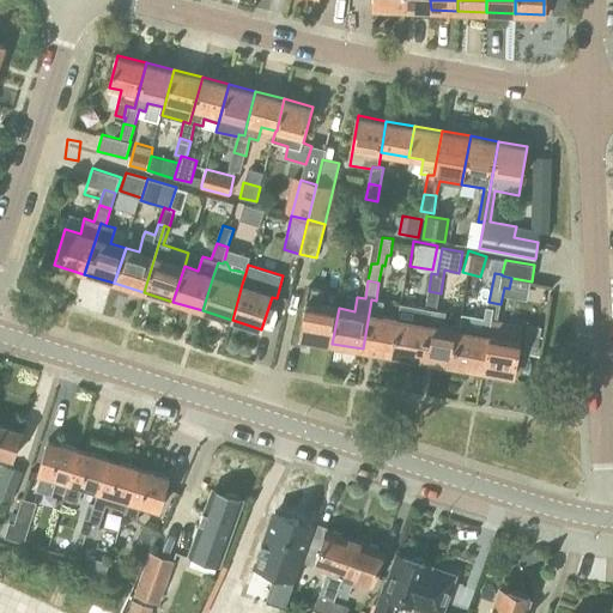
[(332,344),(339,308),(321,304),(323,289),(309,286),(305,302),(308,302),(301,338),(332,344)]
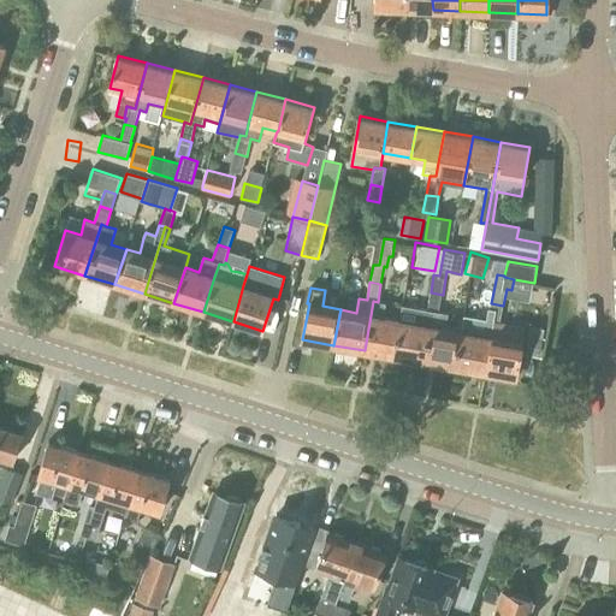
[(401,320),(395,356),(426,362),(434,311),(439,312),(443,295),(431,292),(427,309),(403,306),(401,320)]
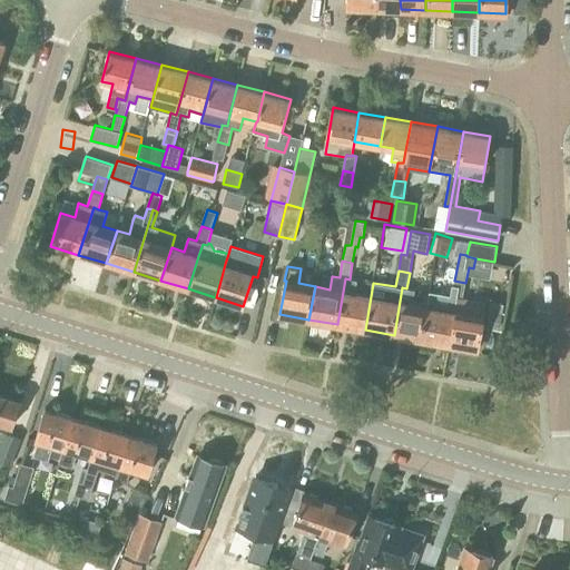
[(337,324),(365,330),(371,296),(356,294),(359,281),(350,279),(345,278),(343,292),(337,324)]
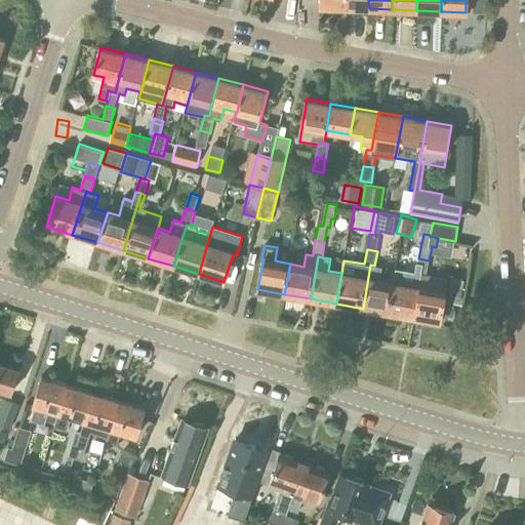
[(427,276),(429,260),(418,258),(416,274),(422,275),(427,276)]
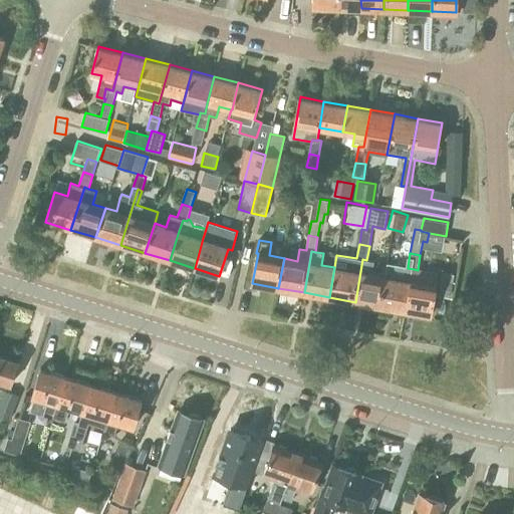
[(374,261),(366,260),(362,259),(355,302),(380,306),(386,277),(372,274),(374,261)]
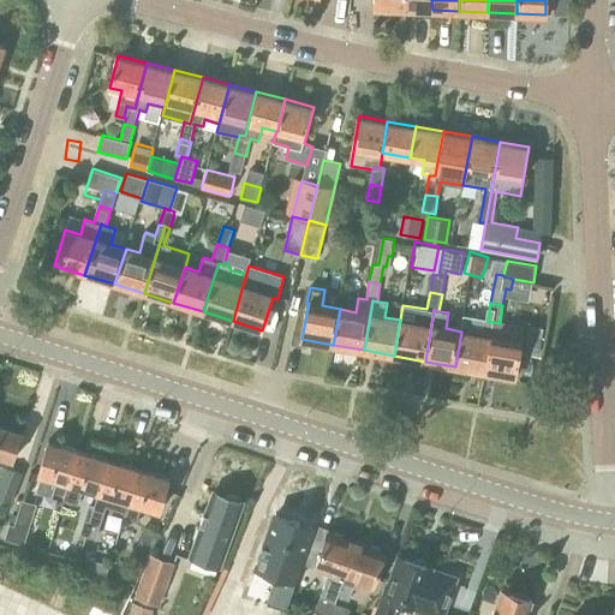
[(461,332),(455,366),(485,372),(495,322),(488,321),(464,316),(461,332)]
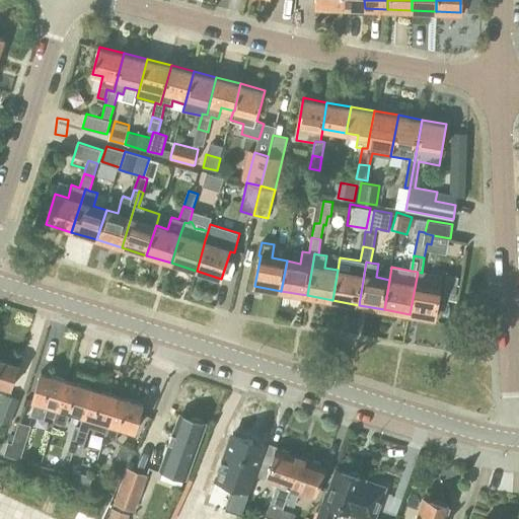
[(435,318),(443,276),(422,273),(418,272),(410,314),(435,318)]
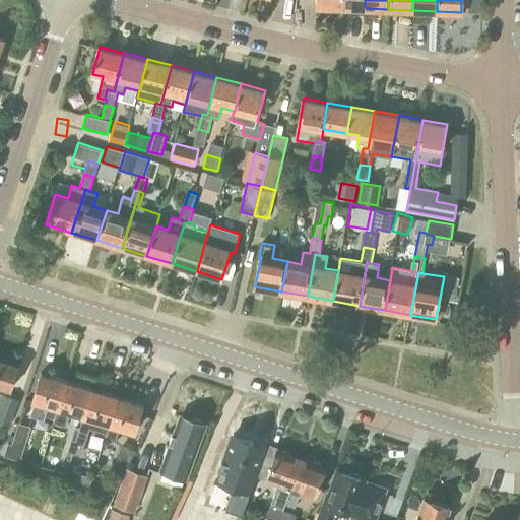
[(0,360),(0,386),(11,390),(19,367),(0,360)]
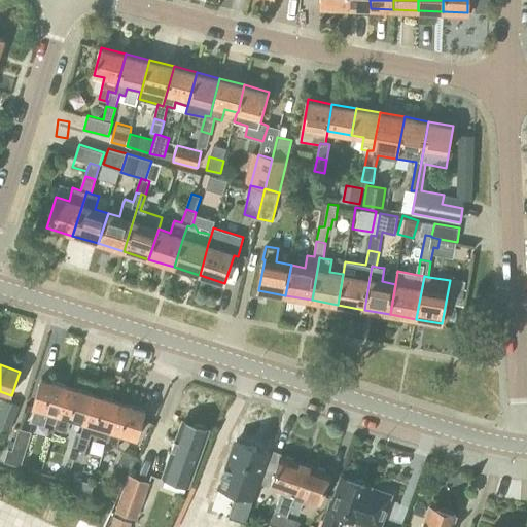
[(49,412),(60,415),(68,387),(42,379),(34,408),(36,408),(32,421),(45,425),(49,412)]
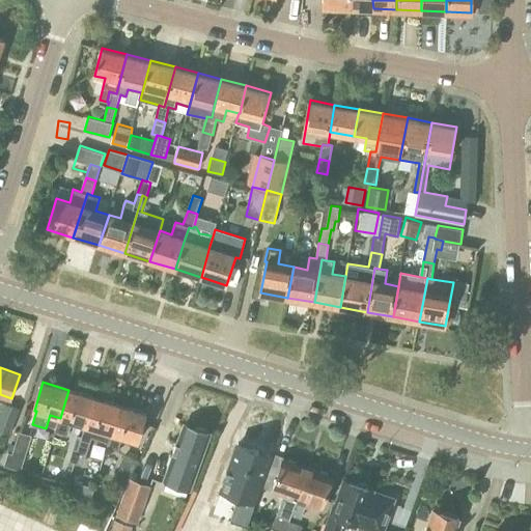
[(86,426),(94,397),(68,390),(60,418),(56,432),(66,436),(71,421),(86,426)]
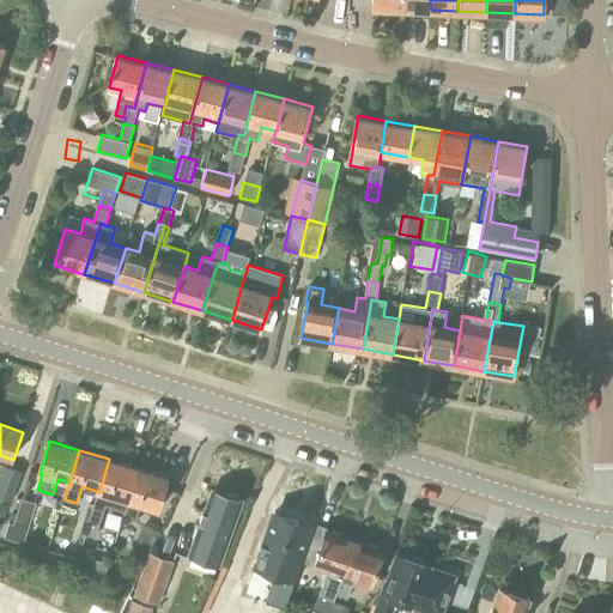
[(128,501),(139,468),(109,459),(99,492),(95,505),(90,504),(85,520),(99,525),(105,505),(125,511),(128,501)]
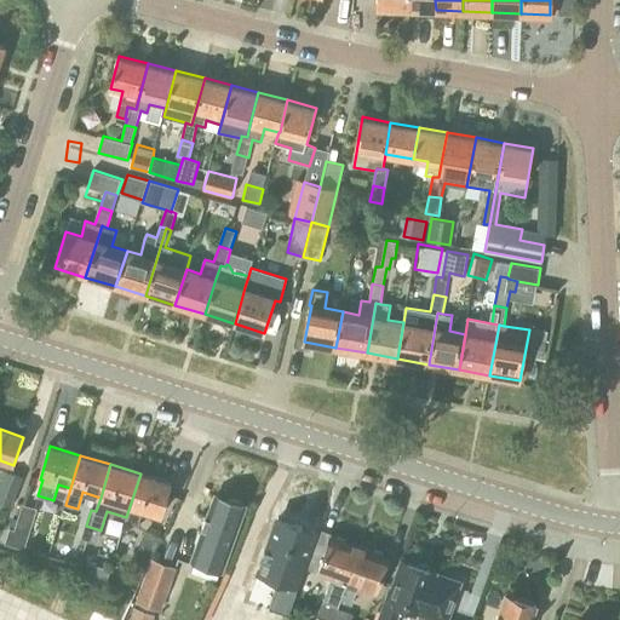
[(0,503),(11,509),(23,478),(15,476),(7,472),(0,489),(0,503)]
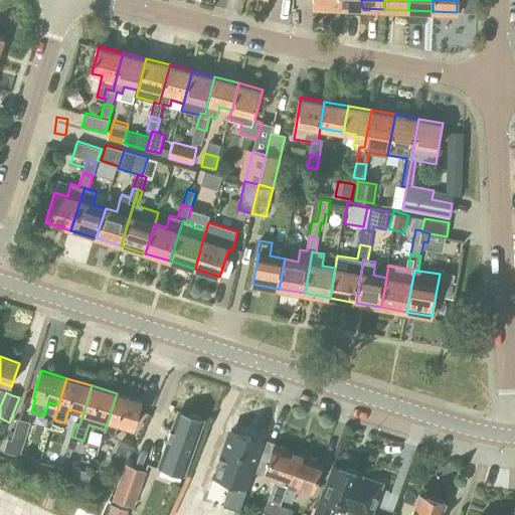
[(105,430),(105,433),(116,436),(119,423),(134,428),(143,400),(117,393),(108,420),(105,430)]
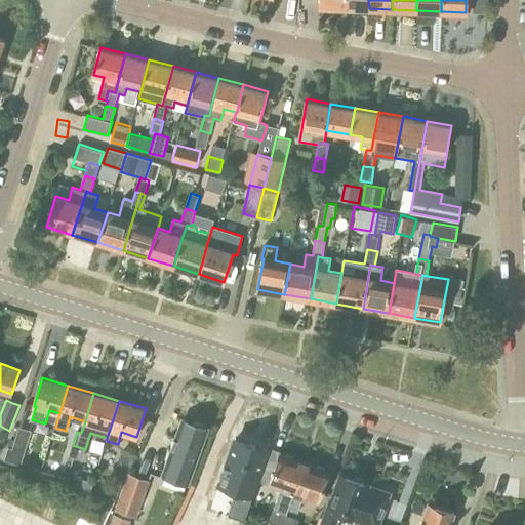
[(165,476),(170,478),(189,484),(190,484),(208,430),(183,421),(176,441),(174,440),(171,450),(173,450),(165,476)]
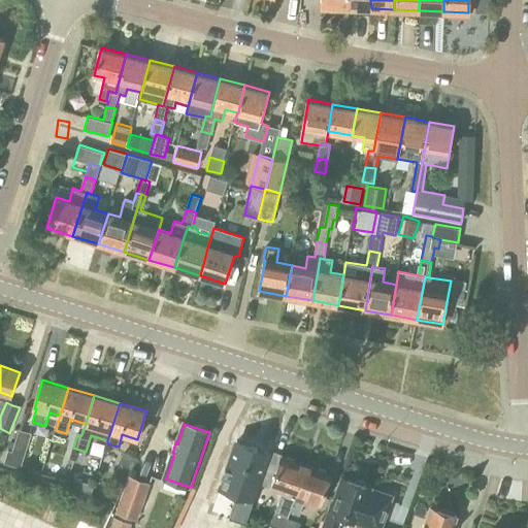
[(20,468),(30,433),(18,429),(11,451),(7,450),(3,463),(20,468)]
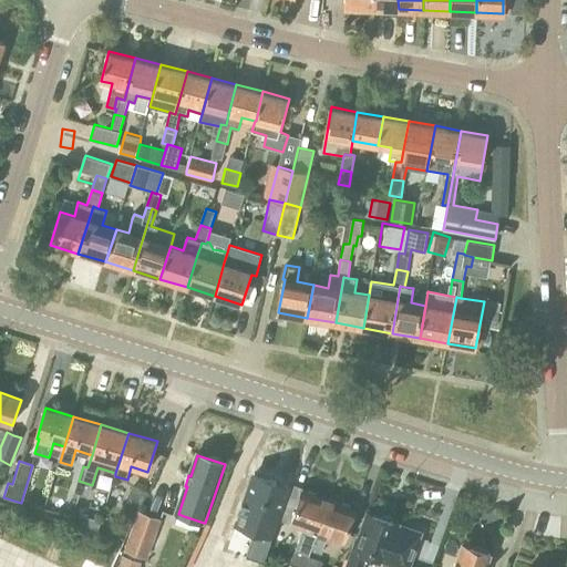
[(270,534),(288,485),(255,474),(245,503),(244,502),(243,503),(244,504),(243,508),(241,507),(240,508),(241,509),(240,513),(239,513),(239,514),(240,514),(239,518),(237,518),(237,519),(238,519),(237,524),(256,531),(247,557),(264,563),(265,562),(274,535),(270,534)]
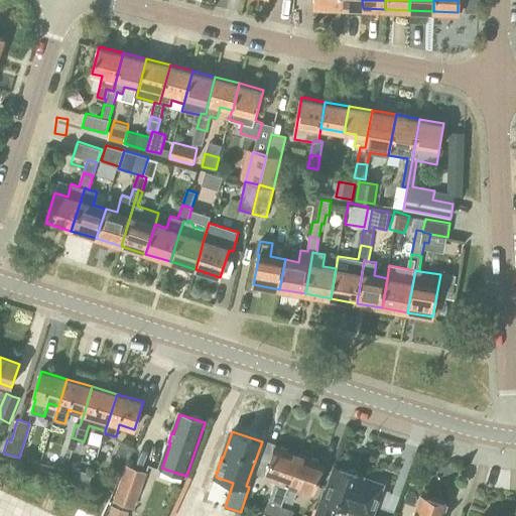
[(81,452),(84,441),(72,437),(68,447),(81,452)]
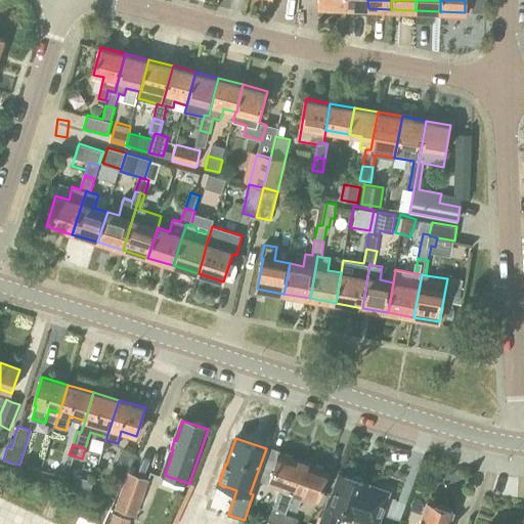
[(124,481),(137,454),(125,448),(113,475),(124,481)]
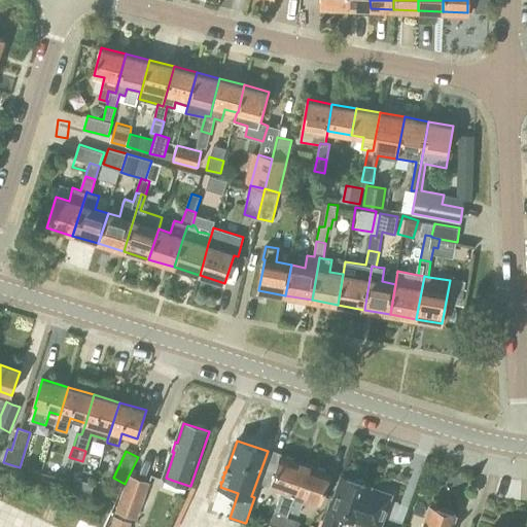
[(270,523),(268,526),(283,526),(287,517),(289,511),(290,512),(307,465),(294,461),(292,458),(287,456),(284,457),(282,457),(272,489),(281,492),(279,498),(270,523)]
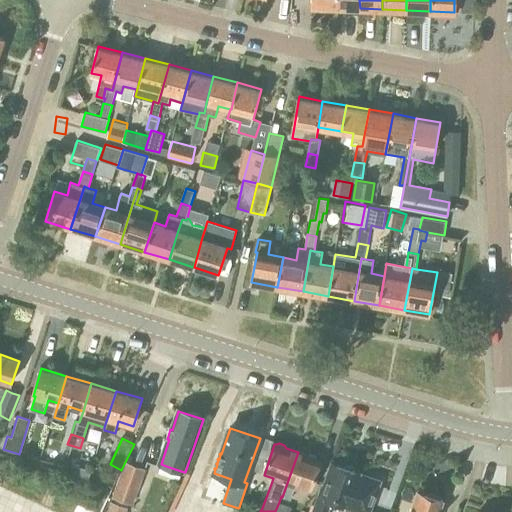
[(298,452),(282,497),(291,500),(294,490),(298,491),(299,487),(311,491),(322,460),(298,452)]
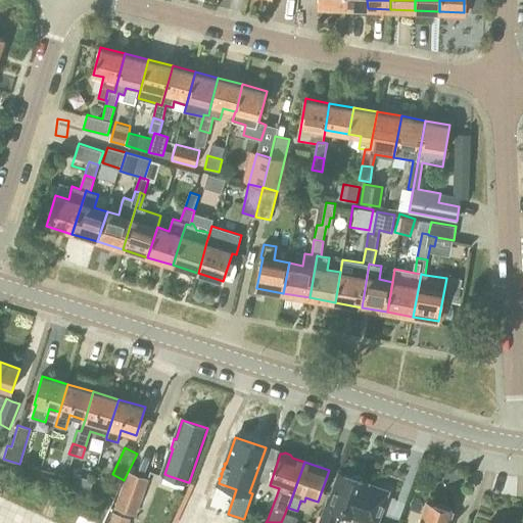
[(149,478),(129,471),(115,508),(137,515),(149,478)]
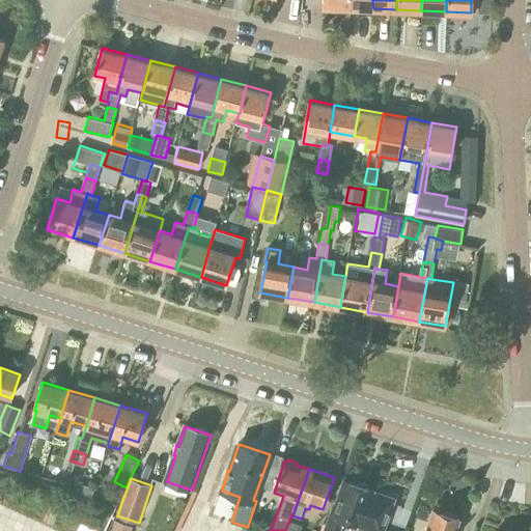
[(359,528),(368,530),(384,530),(395,499),(345,481),(338,504),(335,503),(325,530),(340,530),(344,520),(360,525),(359,528)]
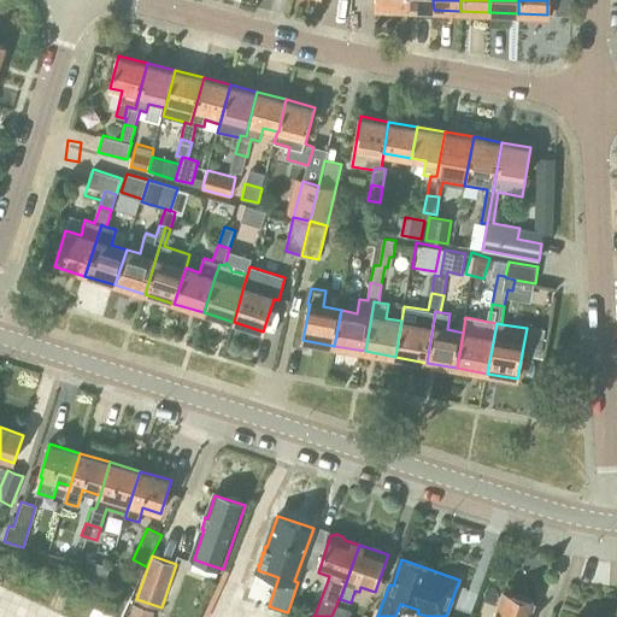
[(89,575),(106,581),(110,568),(94,562),(89,575)]
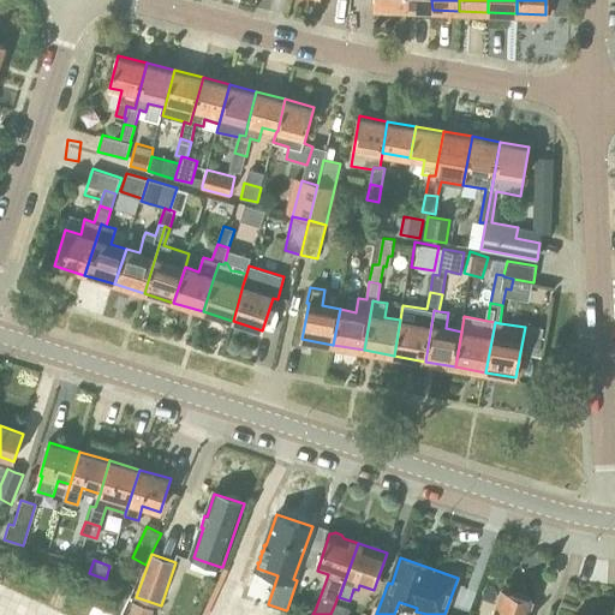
[(529,614),(533,602),(530,601),(529,596),(517,592),(512,596),(501,592),(493,614),(529,614)]
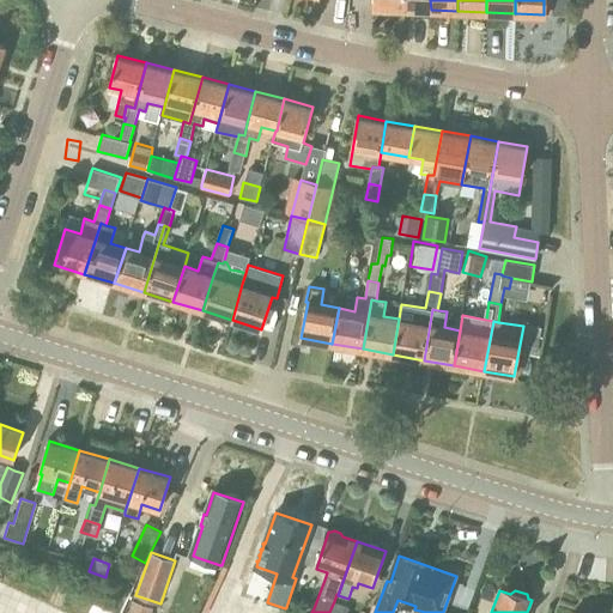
[(151,612),(153,611),(134,601),(127,612),(151,612)]
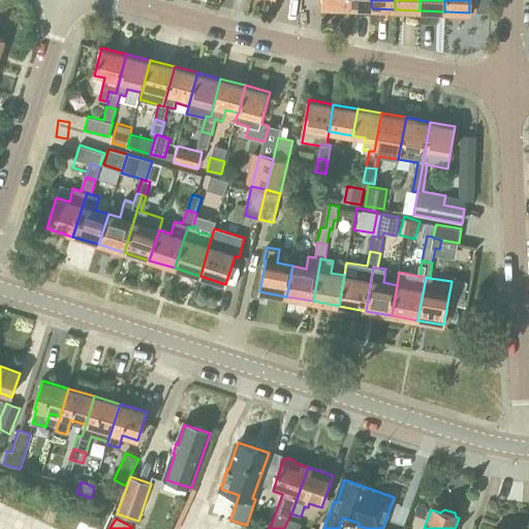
[(300,528),(303,524),(288,519),(284,528),(300,528)]
